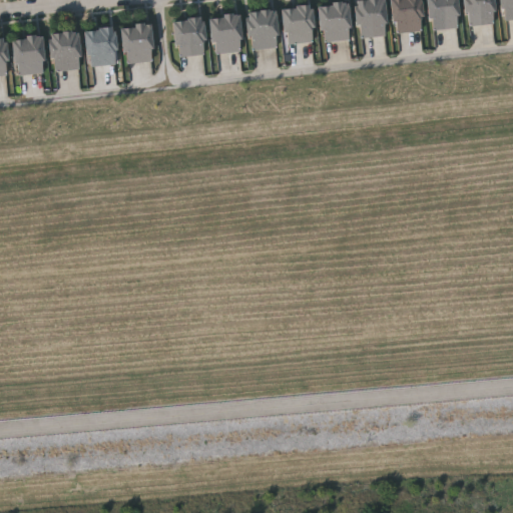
[(356,2),(374,0),(383,0),(388,36),(360,39),(356,2)]
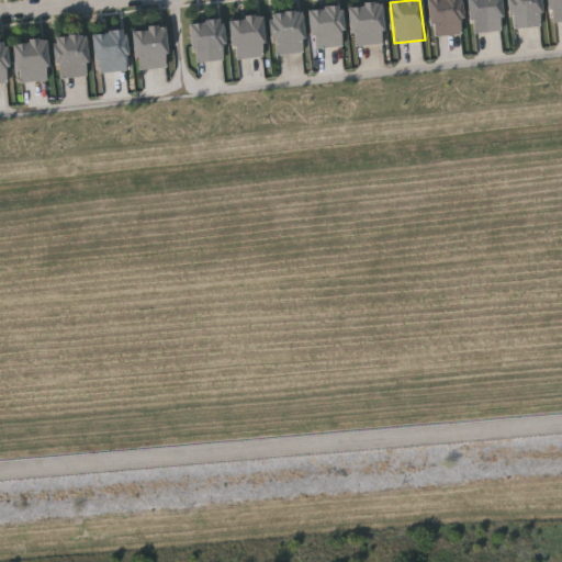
[(431,37),(428,0),(460,0),(463,34),(431,37)]
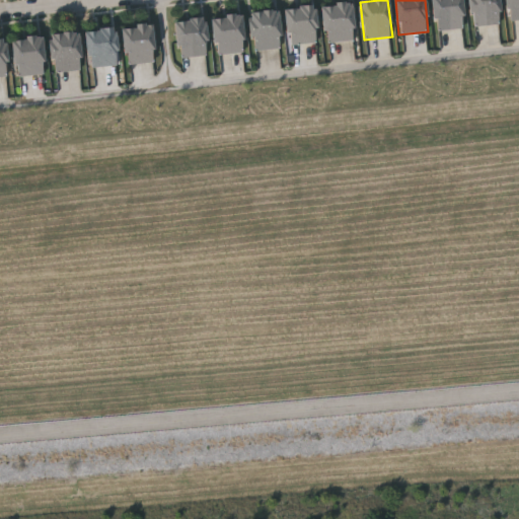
[(461,0),(465,27),(436,31),(432,0),(461,0)]
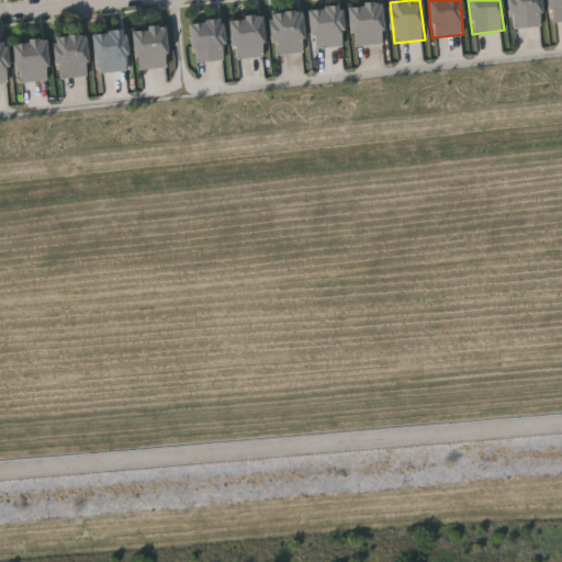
[(541,0),(543,26),(512,29),(508,0),(541,0)]
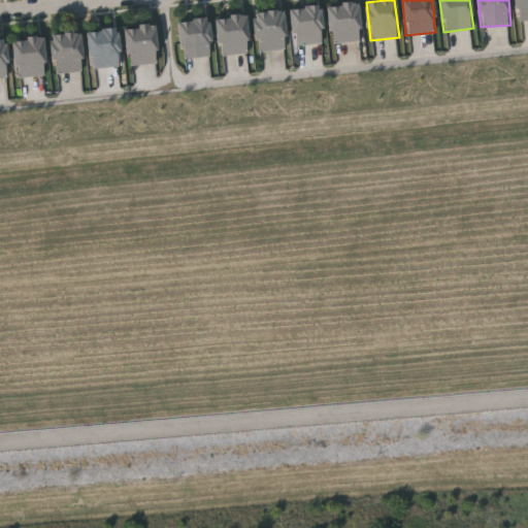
[(527,21),(518,23),(514,0),(527,0),(527,21)]
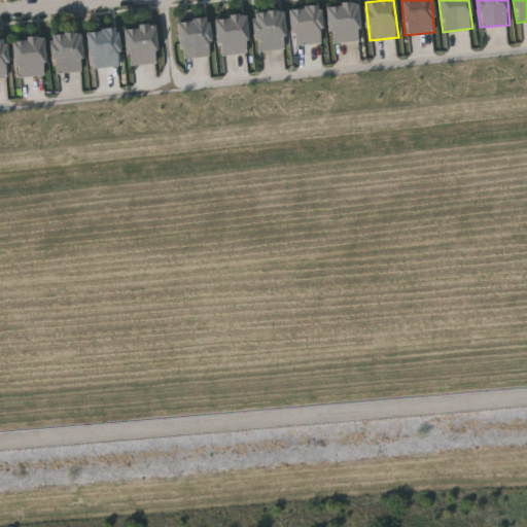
[(327,6),(357,4),(360,41),(330,43),(327,6)]
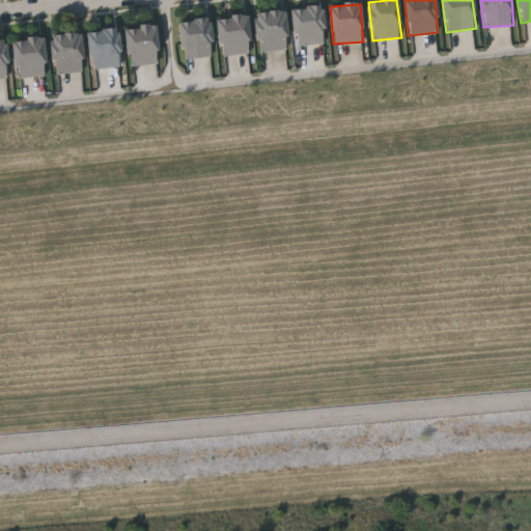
[(291,9),(323,6),(326,44),(296,47),(291,9)]
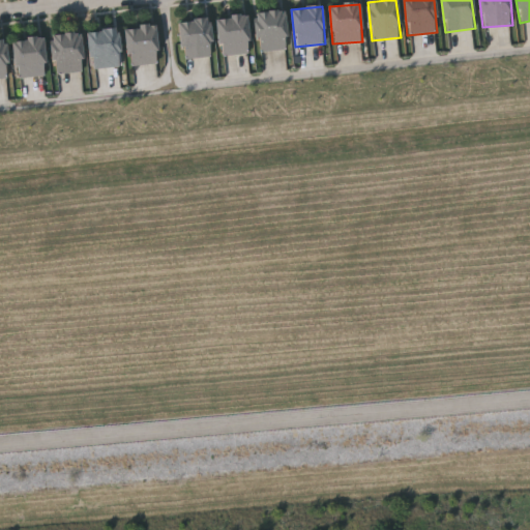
[(257,13),(285,11),(287,50),(259,52),(257,13)]
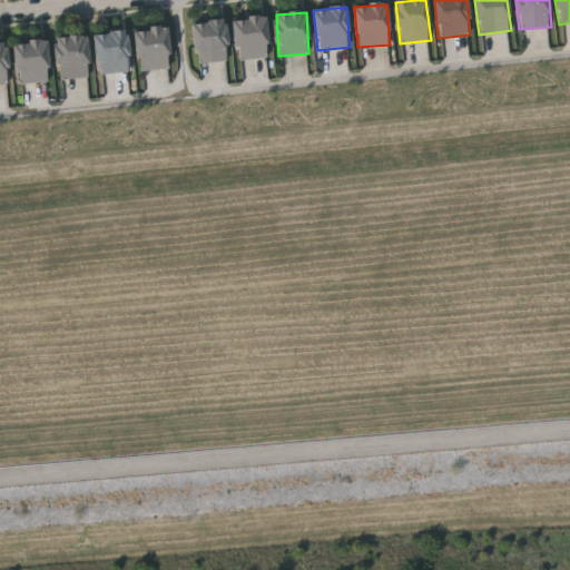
[(269,57),(237,60),(233,21),(265,18),(269,57)]
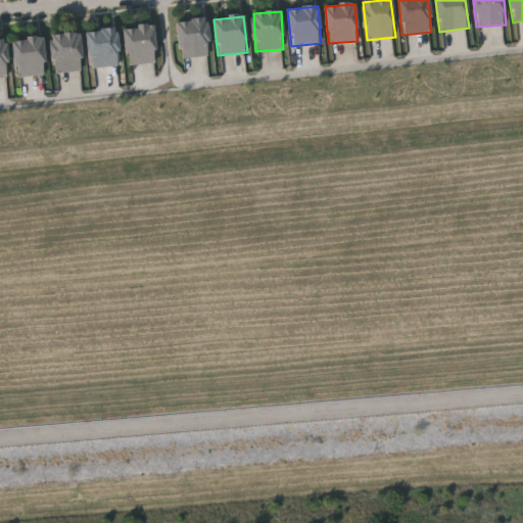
[(181,59),(177,22),(205,19),(209,56),(181,59)]
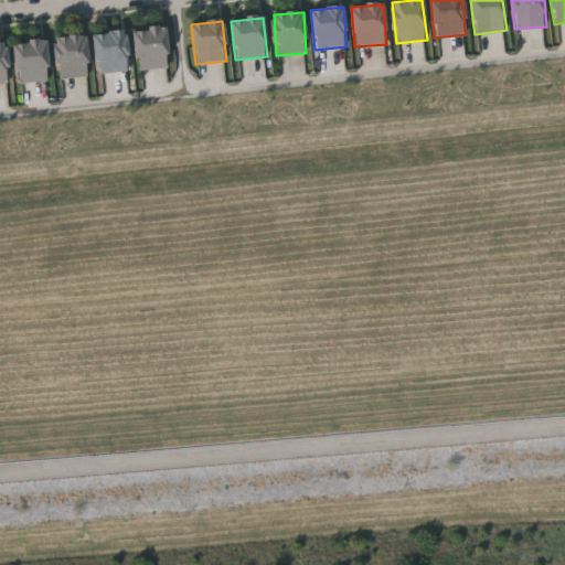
[(134,31),(166,28),(169,67),(137,71),(134,31)]
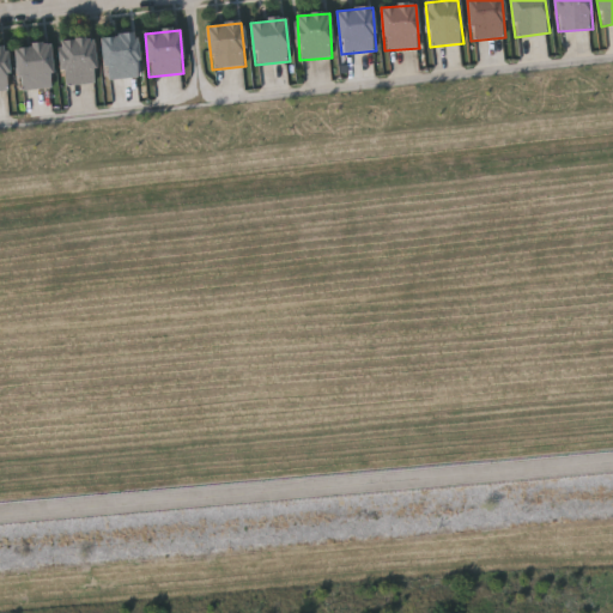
[(135,35),(140,77),(105,80),(101,38),(135,35)]
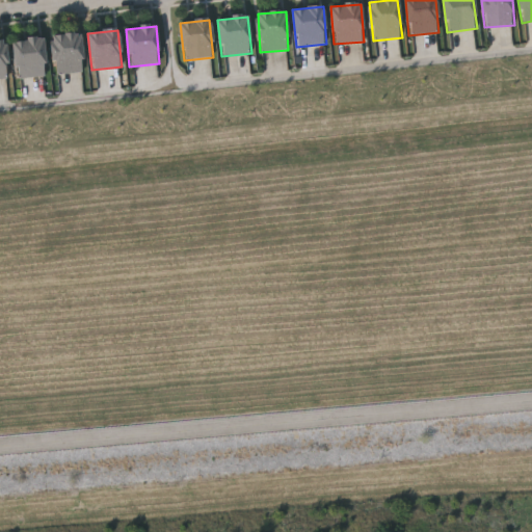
[(51,36),(80,33),(84,72),(55,75),(51,36)]
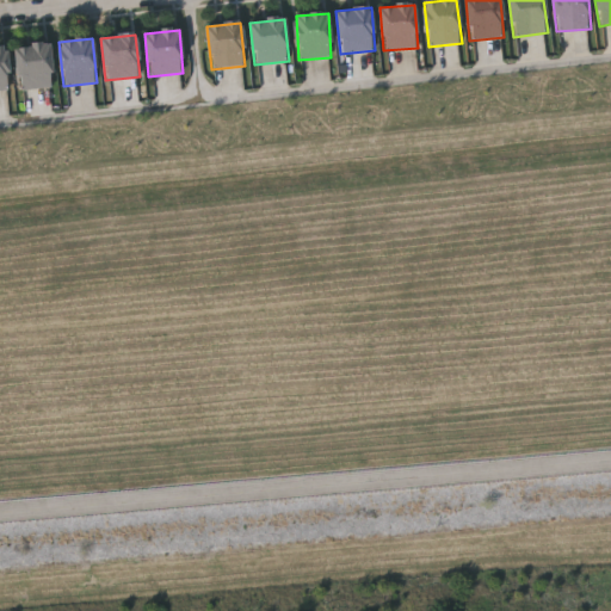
[(53,88),(19,91),(16,47),(50,44),(53,88)]
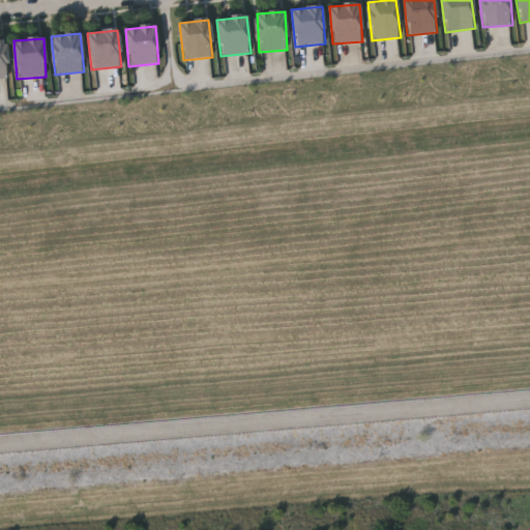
[(0,78),(0,41),(5,41),(8,78),(0,78)]
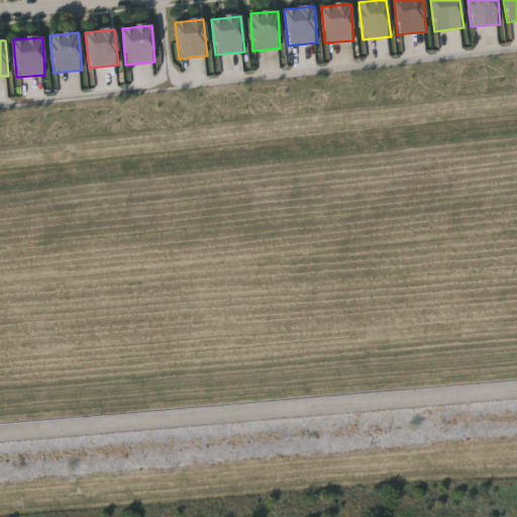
All buildings are outlined.
